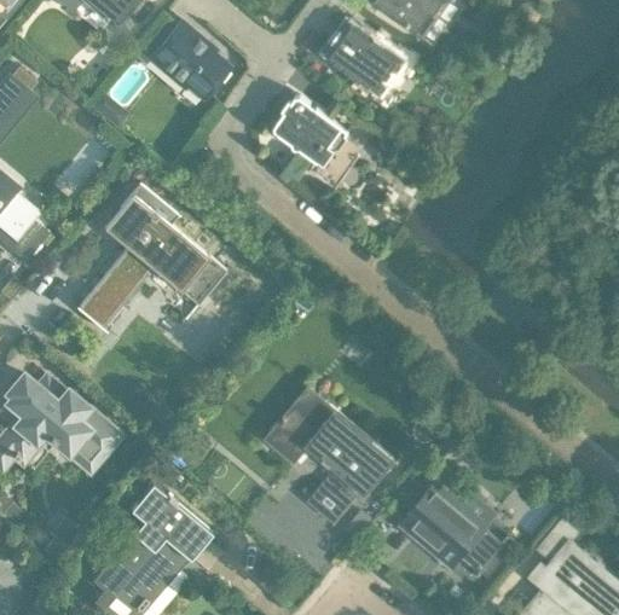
[(0,0),(0,17),(5,22),(23,0),(0,0)]
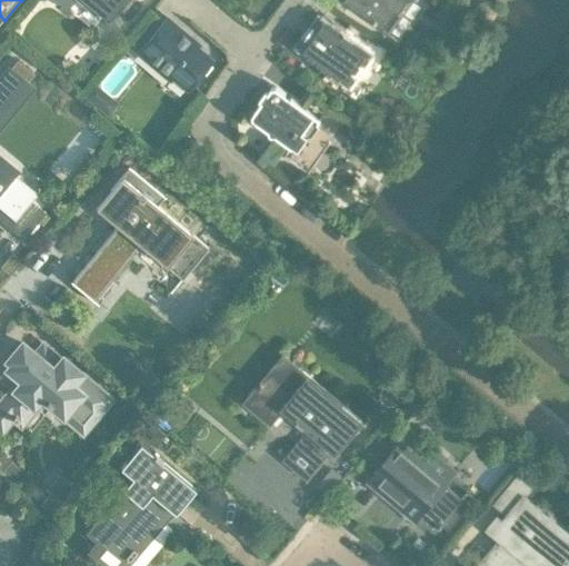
[(52,0),(67,12),(77,0),(78,0),(107,25),(127,0),(52,0)]
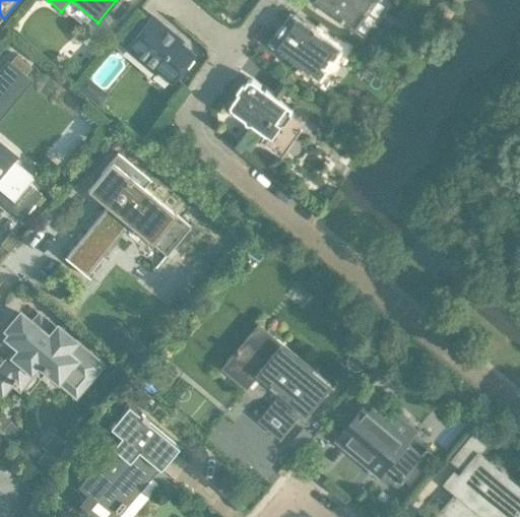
[(312,0),(311,1),(354,31),(377,0),(382,0),(384,1),(384,0),(312,0)]
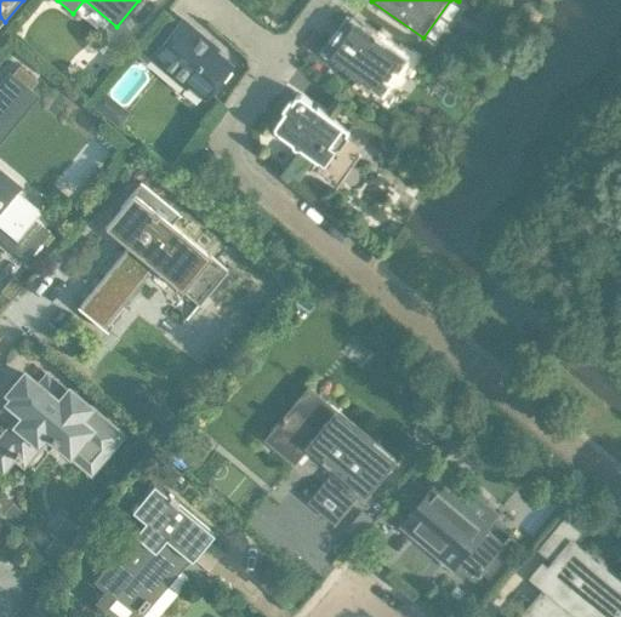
[(180,22),(149,60),(186,90),(187,86),(203,100),(229,68),(208,49),(209,46),(180,22)]
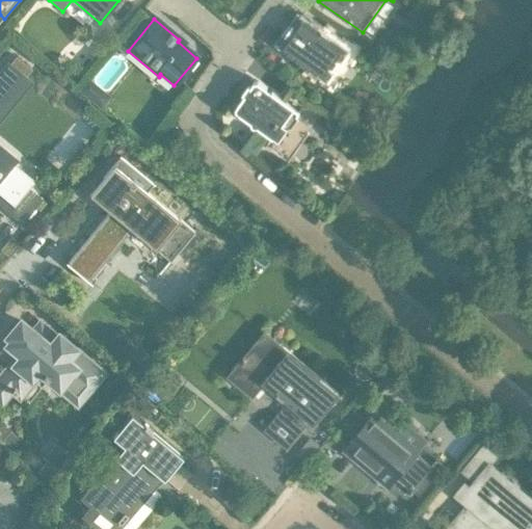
[(348,52),(321,33),(300,19),(293,29),(292,28),(291,29),(292,30),(288,37),(286,36),(286,37),(287,37),(278,49),(326,82),(335,72),(336,73),(337,73),(339,72),(340,71),(341,69),(342,68),(342,65),(341,64),(342,64),(340,63),(348,52)]
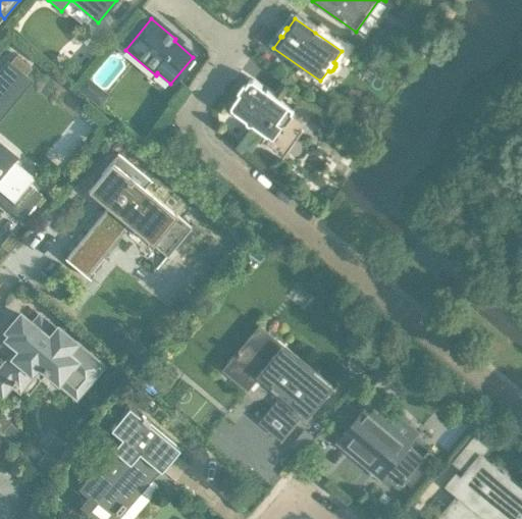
[(7,63),(0,71),(0,192),(12,203),(27,186),(33,179),(10,160),(11,159),(0,149),(0,112),(27,81),(21,75),(27,69),(14,59),(9,65),(7,63)]
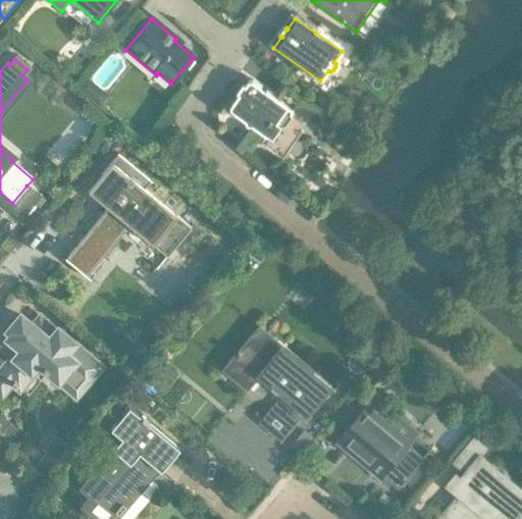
[(105,98),(85,80),(79,88),(98,105),(105,98)]
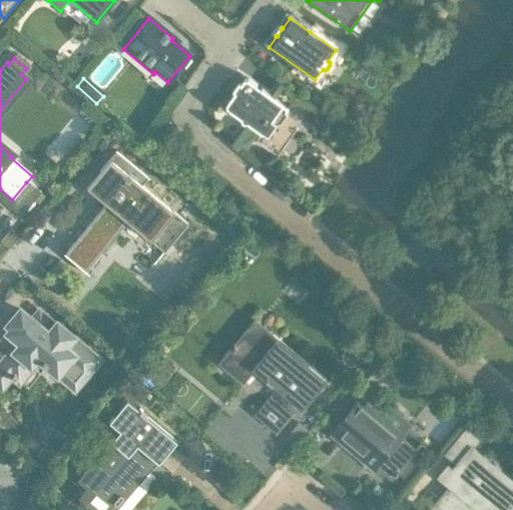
[(234,94),(225,107),(241,119),(242,122),(245,124),(248,124),(263,134),(255,143),(278,159),(282,153),(291,140),(299,130),(297,129),(306,115),(308,116),(315,107),(279,81),(270,94),(246,78),(243,82),(241,85),(239,83),(233,92),(235,94),(234,94)]
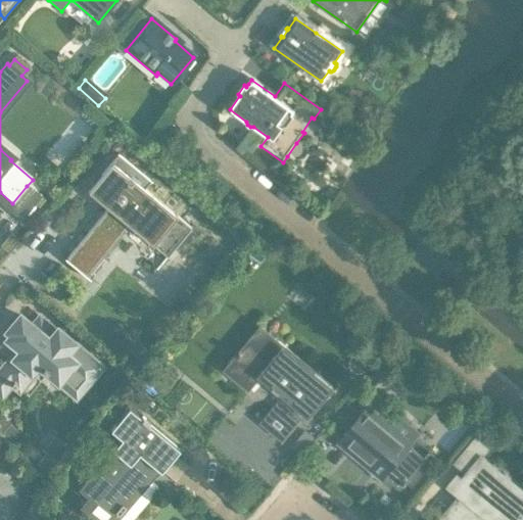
[(55,139),(72,121),(54,106),(38,125),(55,139)]
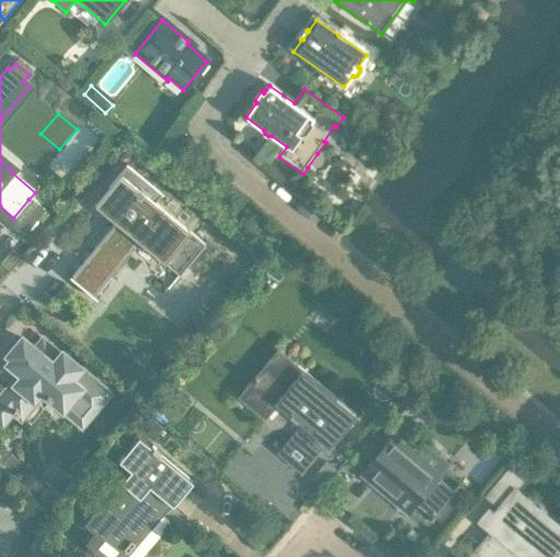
[(202,246),(153,201),(160,194),(126,165),(125,166),(126,167),(93,206),(115,224),(70,279),(69,278),(68,279),(95,302),(141,246),(177,276),(202,246)]
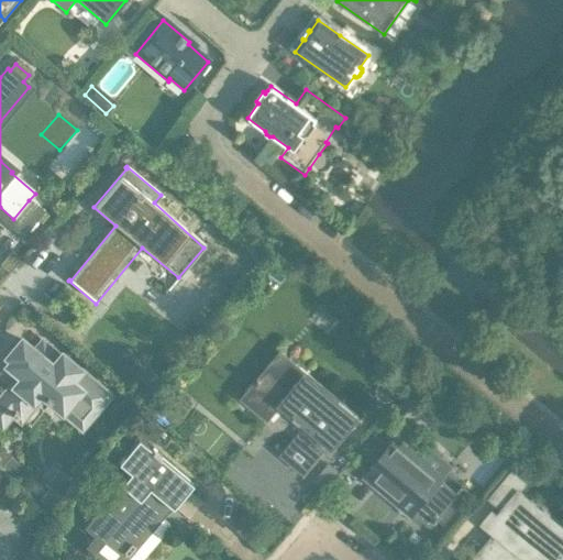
[(13,219),(7,228),(22,240),(44,212),(29,200),(13,219)]
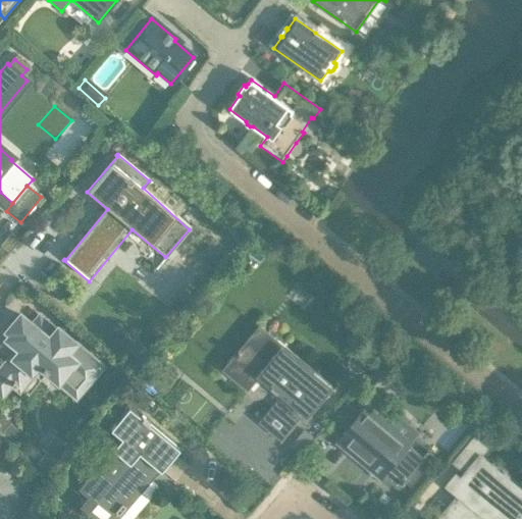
[(8,333),(0,343),(0,348),(6,353),(11,358),(0,371),(0,395),(1,396),(10,384),(14,388),(15,387),(18,391),(38,367),(41,369),(40,370),(45,374),(46,373),(57,382),(66,371),(85,386),(86,385),(100,368),(72,345),(73,345),(69,342),(70,341),(68,339),(67,340),(62,335),(62,334),(60,332),(60,333),(56,330),(55,332),(39,318),(32,327),(19,317),(18,318),(16,317),(15,319),(16,320),(15,321),(10,327),(9,328),(8,327),(6,329),(8,330),(6,332),(8,333)]
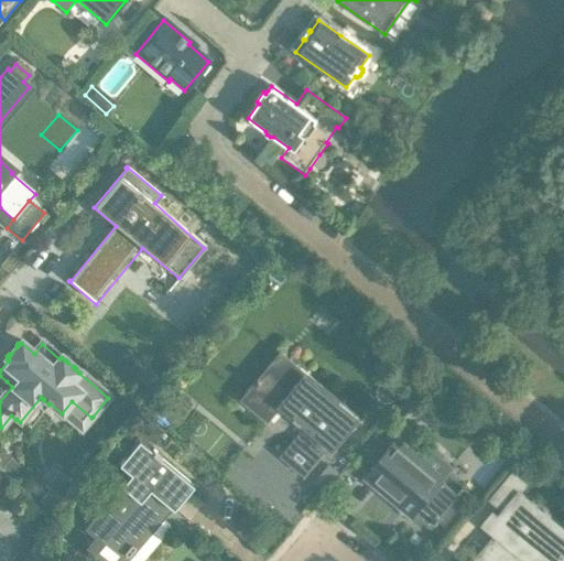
[(270,368),(242,401),(268,422),(281,407),(306,428),(282,457),(304,476),(329,446),(333,450),(359,419),(299,368),(286,383),(270,368)]
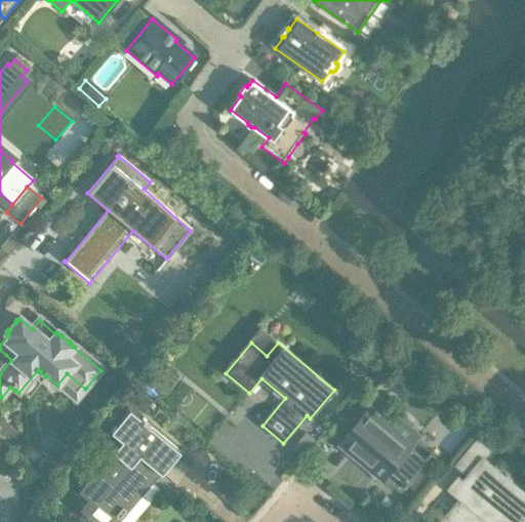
[(355,428),(342,442),(386,478),(402,492),(408,485),(415,491),(439,463),(431,455),(425,463),(409,449),(420,436),(387,408),(376,420),(367,413),(355,428)]
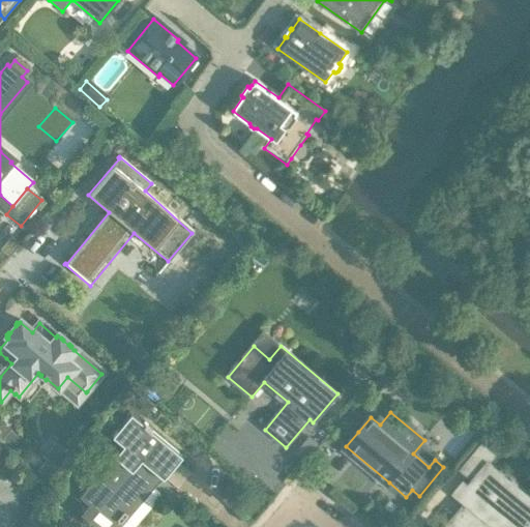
[(83,498),(92,506),(84,516),(96,526),(116,526),(119,523),(149,488),(150,488),(178,455),(150,432),(151,431),(147,428),(146,428),(129,414),(111,437),(124,447),(83,498)]
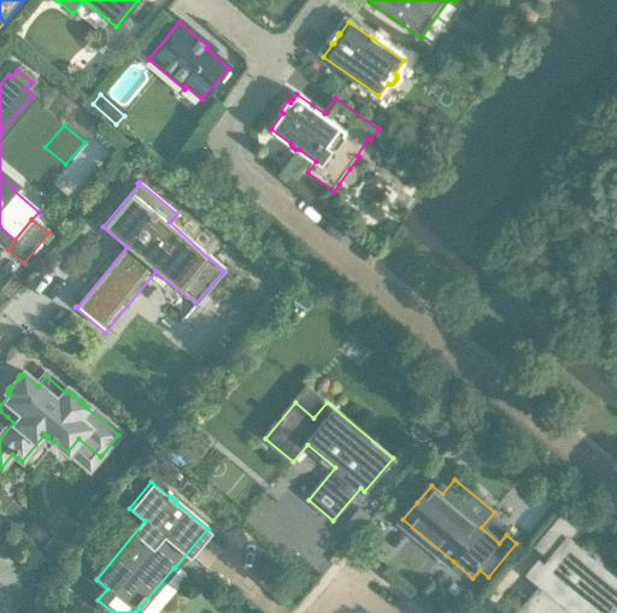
[(565,512),(535,547),(551,560),(568,541),(581,525),(565,512)]
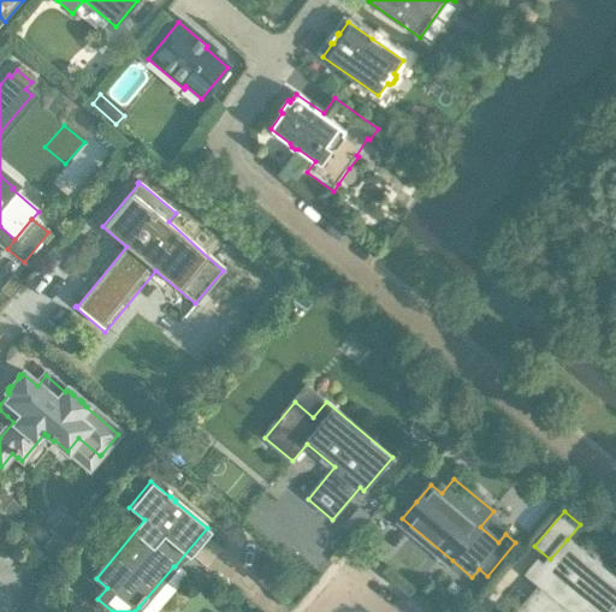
[(54,535),(45,547),(53,554),(63,542),(54,535)]
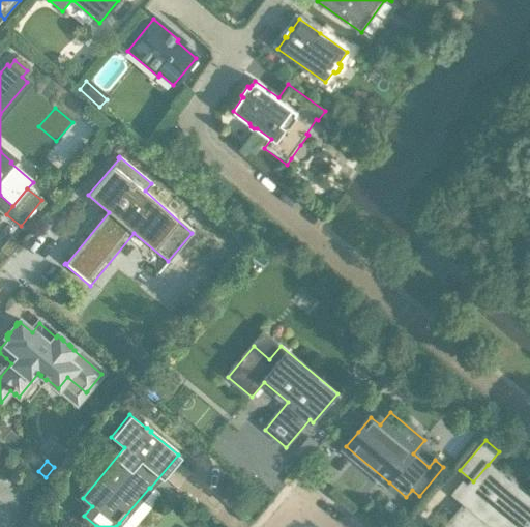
[(470,501),(448,526),(493,526),(529,526),(529,500),(488,465),(473,481),(463,495),(470,501)]
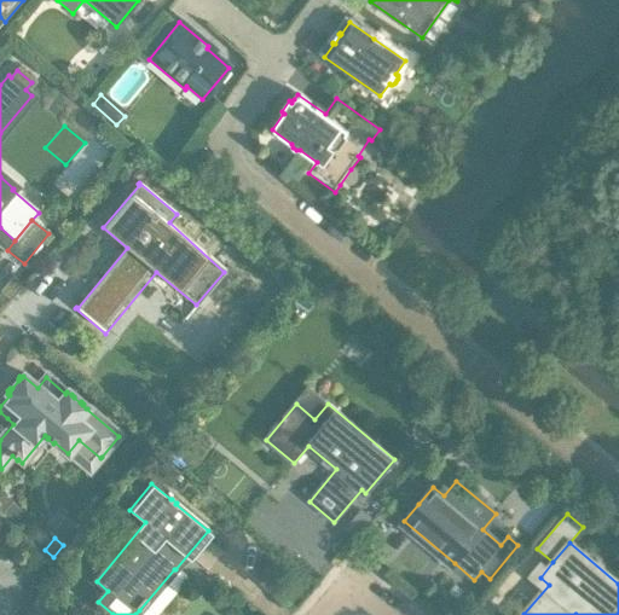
[(28,614),(32,592),(19,590),(22,573),(10,563),(11,562),(5,556),(4,558),(0,555),(0,614),(28,614)]
